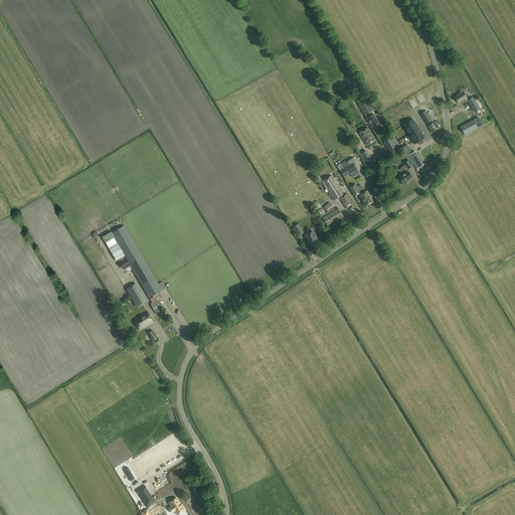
[(468,98),(467,98),(463,92),(463,91),(460,92),(461,94),(455,98),(459,104),(465,100),(467,102),(468,102),(475,113),(481,109),(473,98),(469,100),(468,98)]
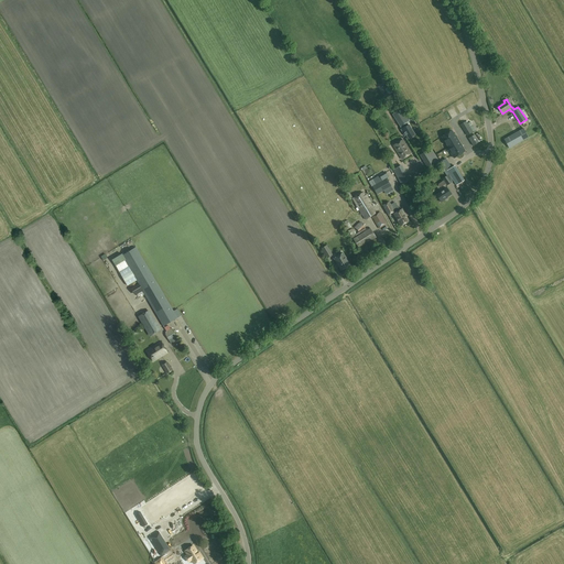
[(409,125),(409,126),(407,122),(409,121),(402,111),(397,115),(402,125),(401,125),(400,126),(402,129),(405,136),(407,134),(407,136),(409,139),(410,138),(410,139),(411,139),(414,137),(413,136),(415,134),(409,125)]
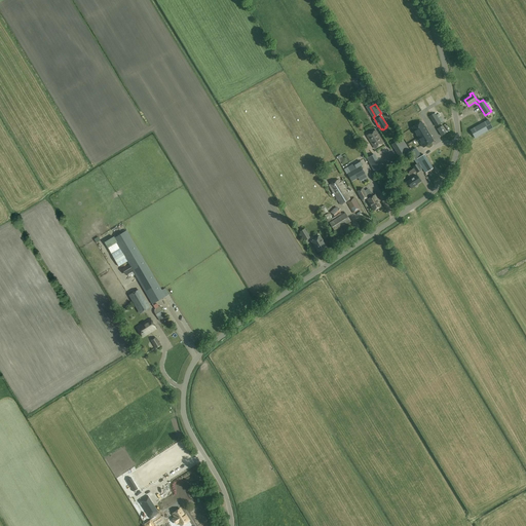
[(442,110),(436,114),(443,125),(449,121),(442,110)]
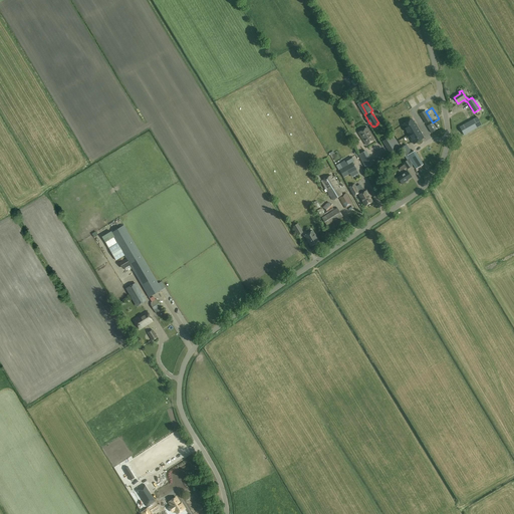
[(420,113),(426,123),(431,120),(425,110),(420,113)]
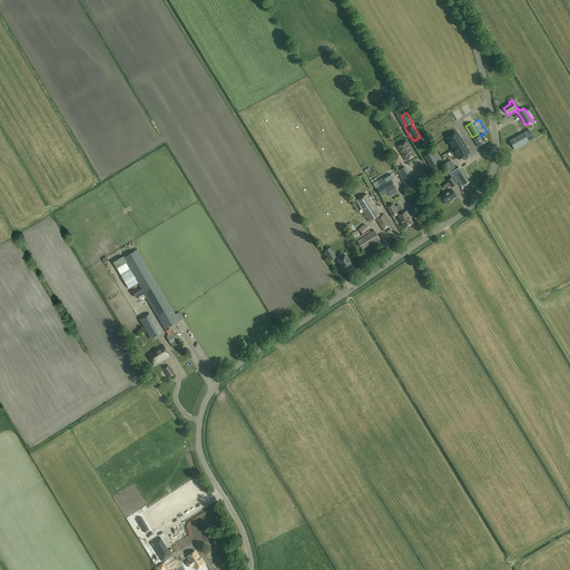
[(401,139),(408,136),(402,125),(395,128),(401,139)]
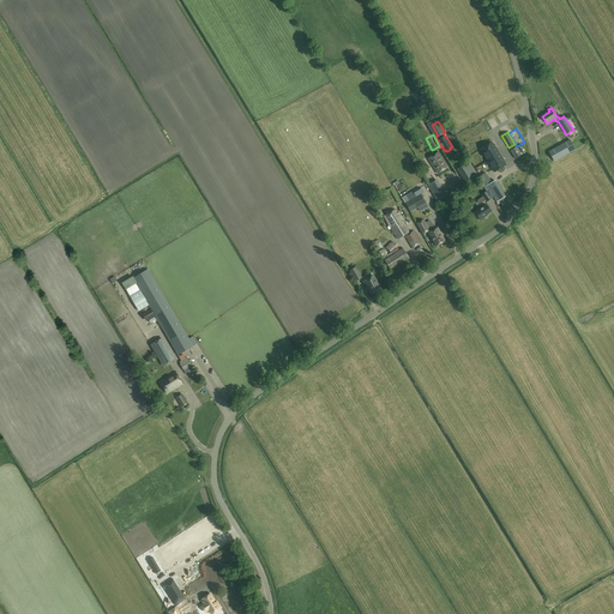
[(549,151),(554,161),(576,149),(570,140),(549,151)]
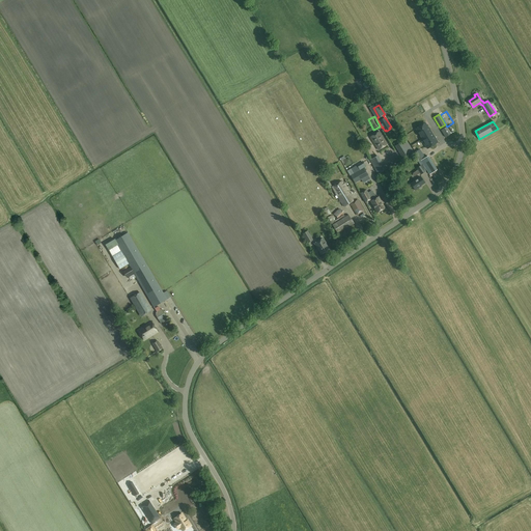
[(421,127),(416,129),(419,134),(422,139),(427,136),(432,133),(430,130),(429,128),(428,128),(425,123),(421,127)]
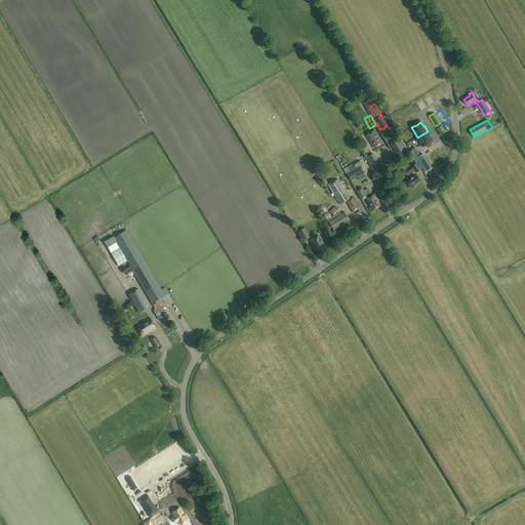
[(374,149),(382,143),(375,130),(366,135),(374,149)]
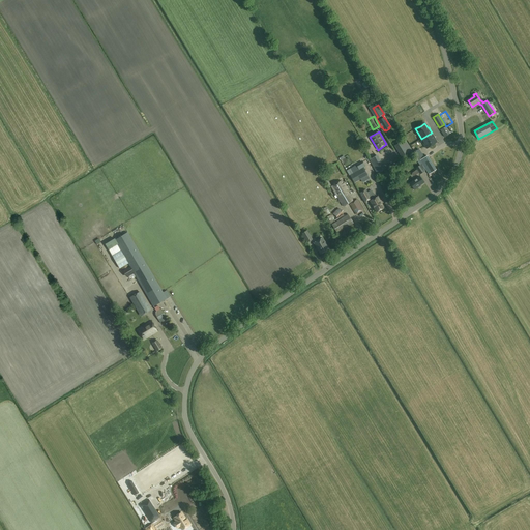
[(415,133),(408,135),(414,148),(420,146),(415,133)]
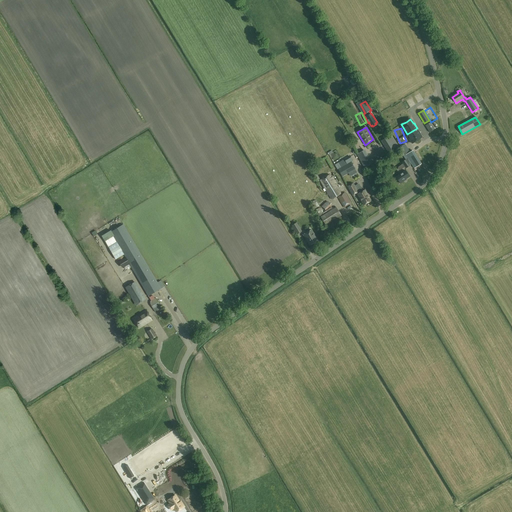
[(420,133),(417,128),(412,131),(407,134),(406,134),(409,139),(412,143),(417,140),(422,137),(420,133)]
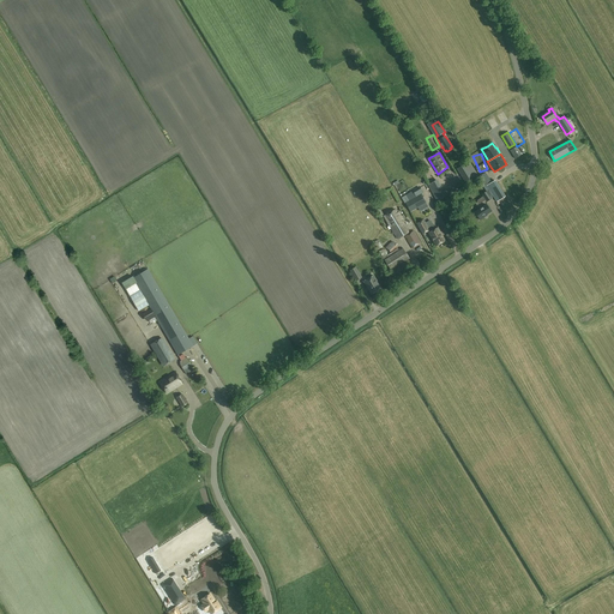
[(512,166),(518,162),(515,154),(507,157),(512,166)]
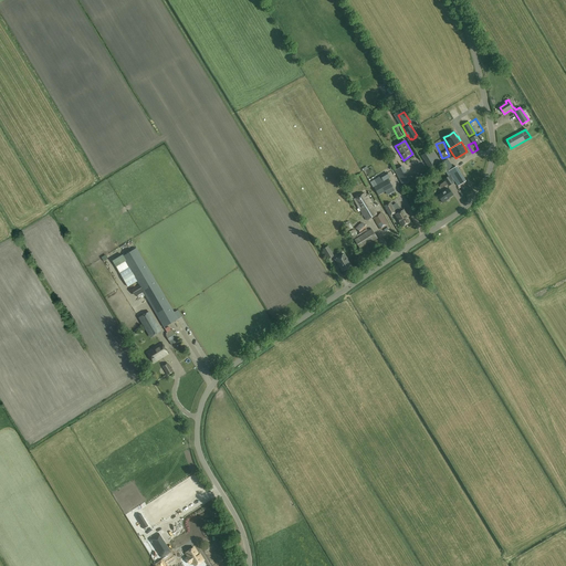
[(421,156),(429,168),(430,168),(432,171),(438,168),(439,167),(443,165),(440,160),(441,160),(435,150),(435,152),(432,149),(421,156)]
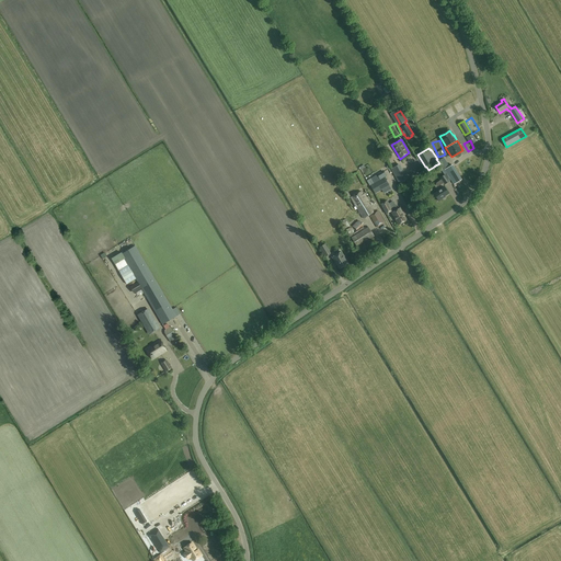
[(466,155),(461,156),(464,165),(471,164),(471,161),(467,161),(466,155)]
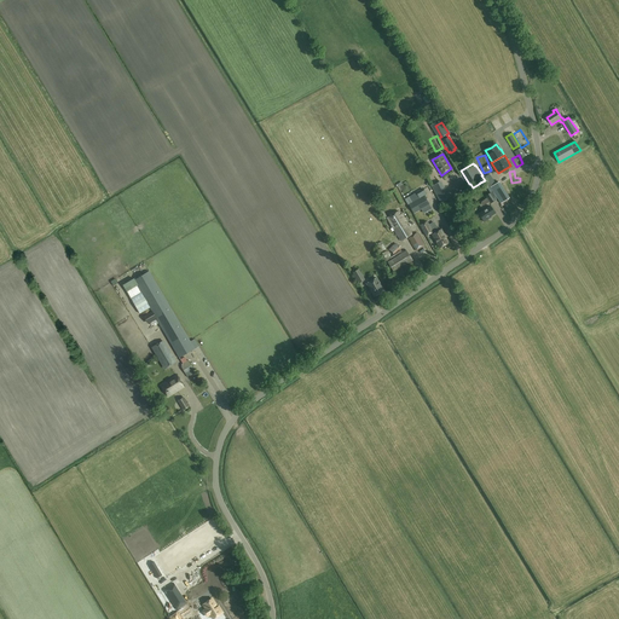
[(499,181),(496,184),(490,174),(484,178),(486,181),(485,181),(486,185),(487,184),(490,187),(491,187),(487,189),(491,194),(486,196),(491,203),(498,200),(501,203),(509,198),(499,181)]
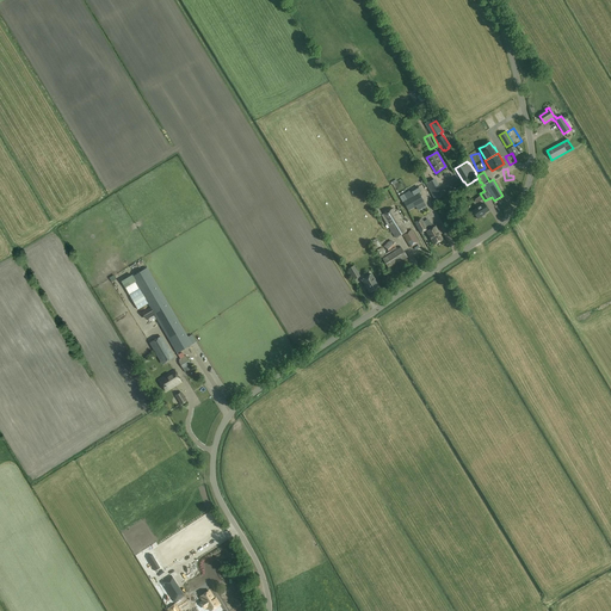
[(445,196),(436,178),(424,185),(433,202),(445,196)]
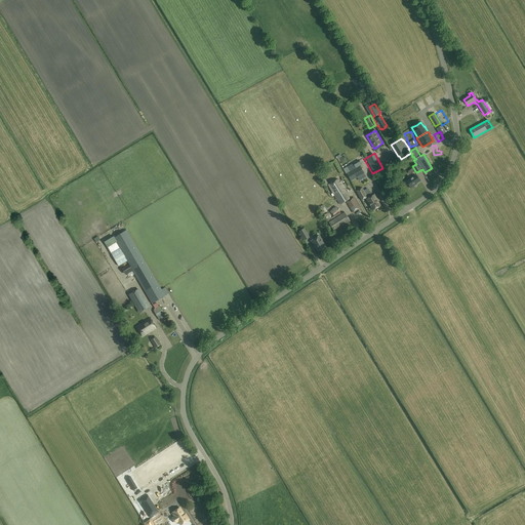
[(347,173),(351,182),(365,173),(360,166),(362,165),(359,160),(353,163),(354,164),(348,167),(350,171),(347,173)]
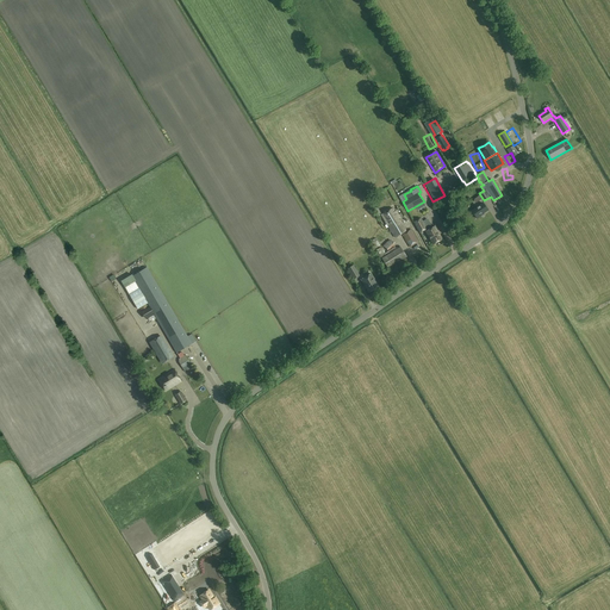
[(481,215),(487,210),(484,204),(472,211),(477,219),(481,216),(481,215)]
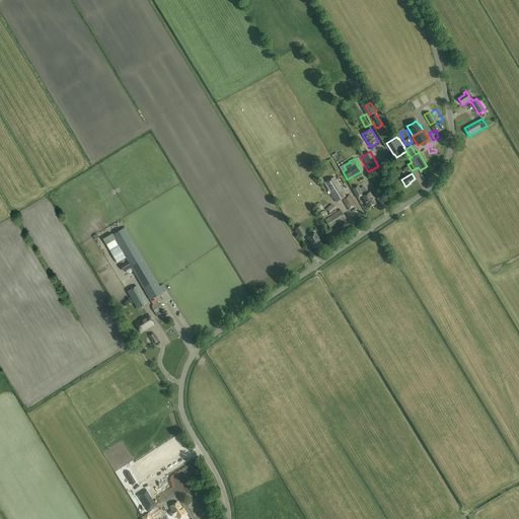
[(335,177),(324,182),(337,202),(346,197),(340,187),(341,186),(338,179),(336,179),(335,177)]
